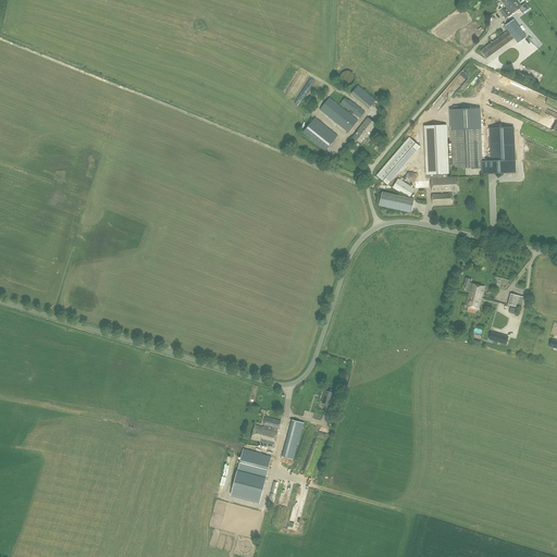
[(499,10),(506,19),(522,7),(517,0),(500,0),(507,8),(505,10),(503,8),(499,10)]
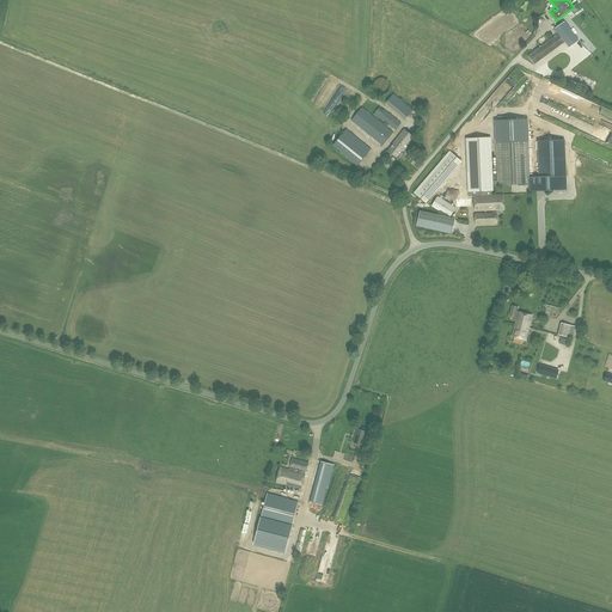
[(564,22),(555,29),(558,34),(564,42),(569,48),(579,41),(564,22)]
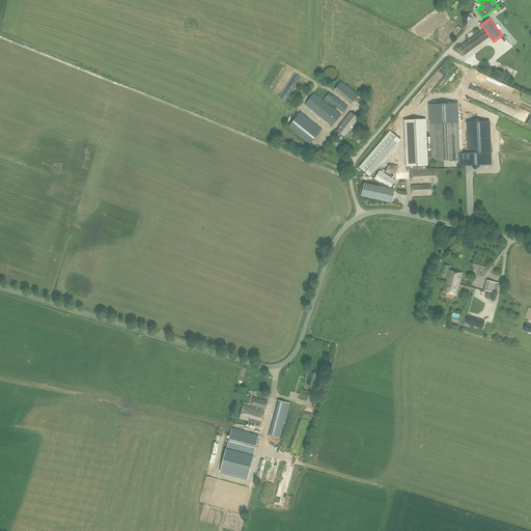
[(464,56),(490,36),(484,29),(458,49),(464,56)]
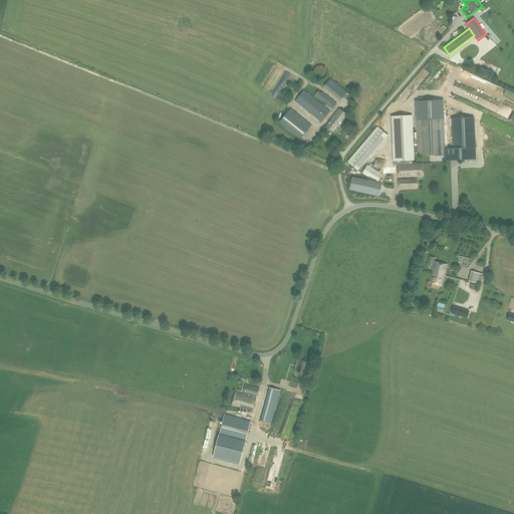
[(316,77),(318,79),(320,79),(322,79),(324,78),(326,76),(327,74),(327,71),(326,69),(325,67),(323,66),(320,65),(318,66),(316,67),(314,69),(313,71),(313,73),(314,75),(316,77)]
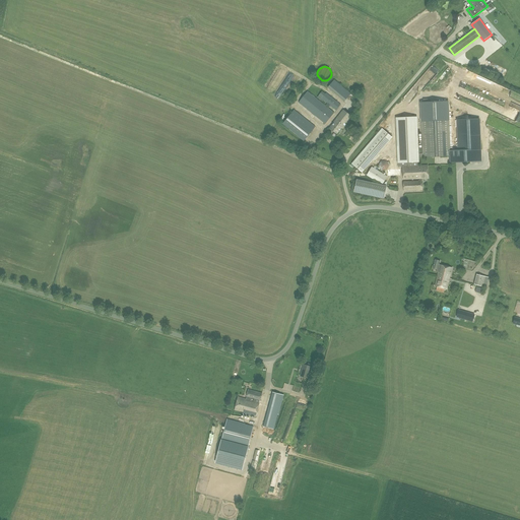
[(282,91),(288,79),(284,77),(278,89),(282,91)]
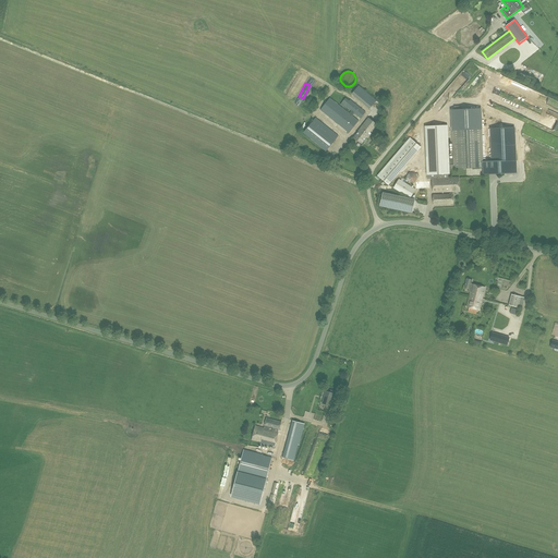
[(370,108),(376,100),(359,86),(352,94),(370,108)]
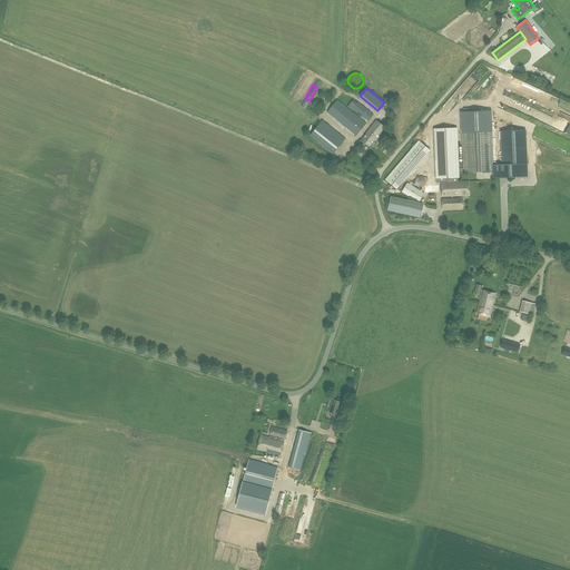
[(516,99),(502,94),(499,99),(513,105),(516,99)]
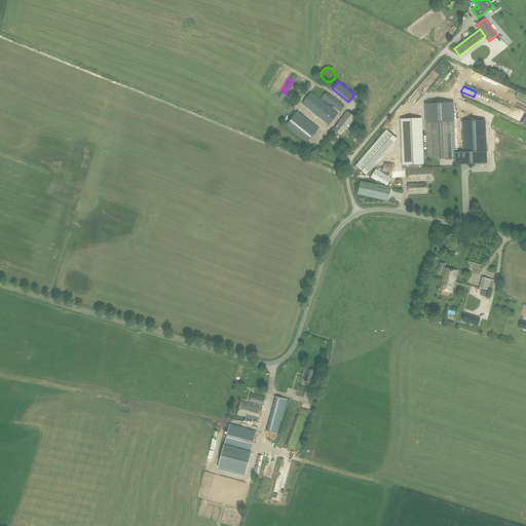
[(332,109),(330,107),(311,92),(302,104),(329,125),(338,114),(332,109)]
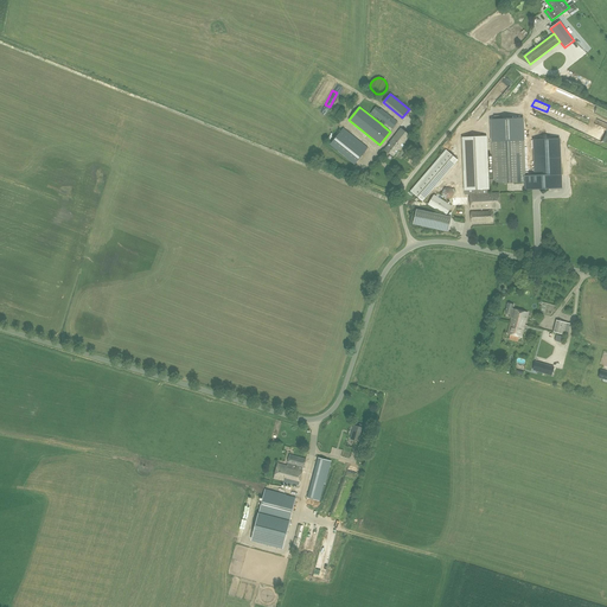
[(381,109),(379,110),(376,107),(372,112),(376,114),(376,115),(382,121),(381,123),(383,126),(385,123),(393,128),(397,122),(381,109)]
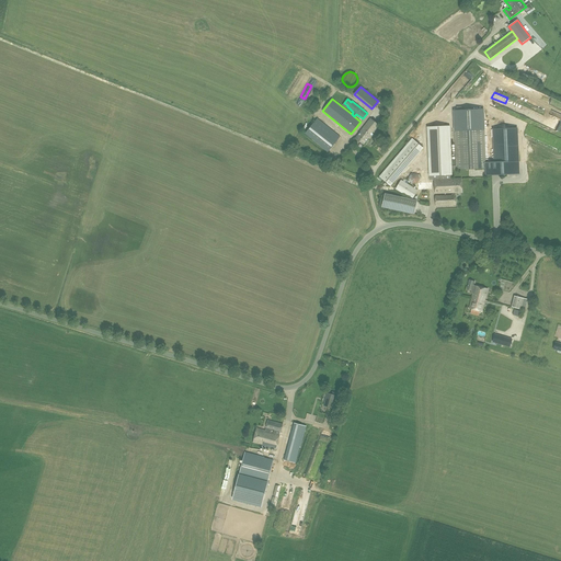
[(517,101),(516,102),(513,100),(511,105),(513,106),(512,106),(517,110),(521,103),(517,101)]
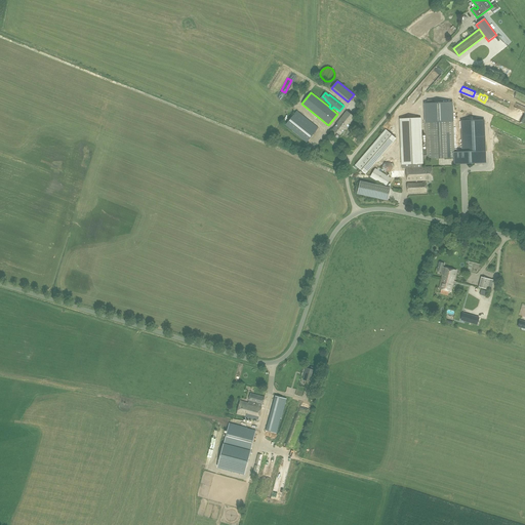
[(428,155),(422,155),(422,159),(454,158),(454,153),(454,151),(453,121),(452,103),(434,104),(434,101),(428,101),(428,104),(426,104),(427,122),(428,155)]
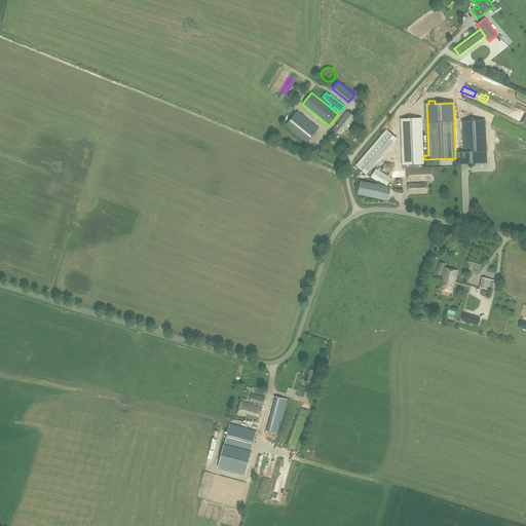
[(318,128),(297,111),(286,125),(307,143),(318,128)]
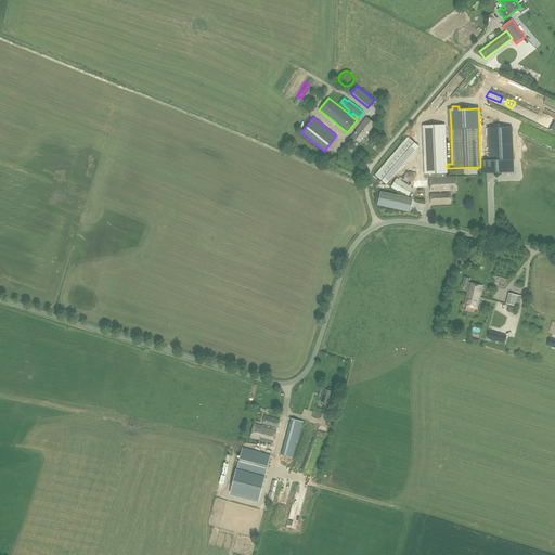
[(364,137),(365,137),(376,125),(366,117),(357,129),(357,130),(352,137),(360,142),(364,137)]
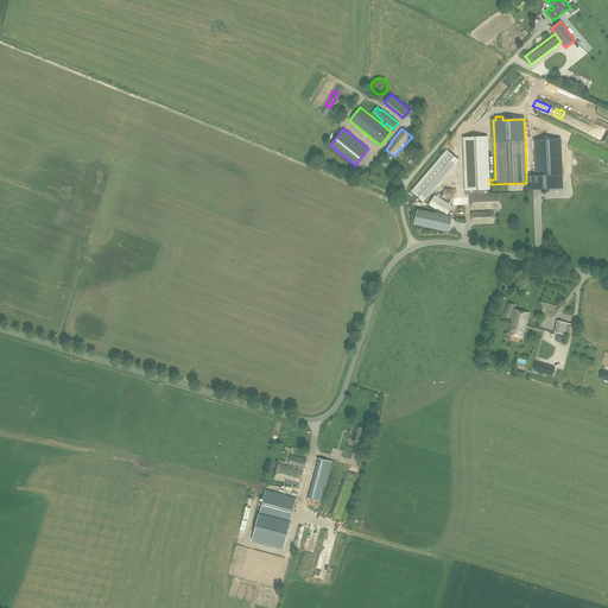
[(489,179),(487,137),(463,138),(466,196),(470,195),(489,194),(489,184),(489,179)]
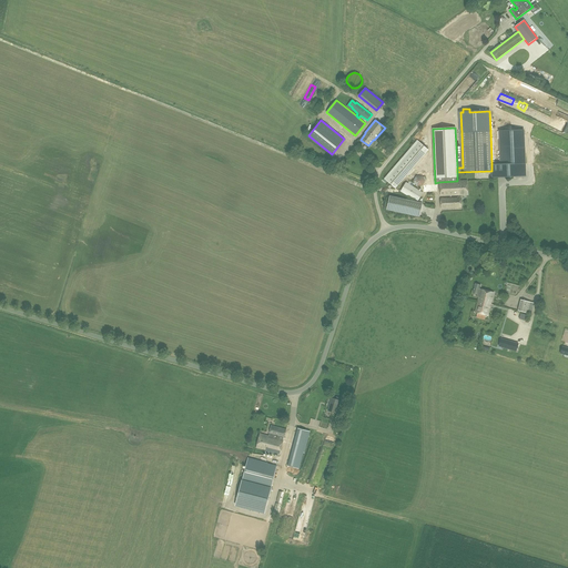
[(501,164),(492,165),(492,171),(494,171),(495,176),(525,175),(523,130),(514,131),(500,131),(501,159),(501,164)]
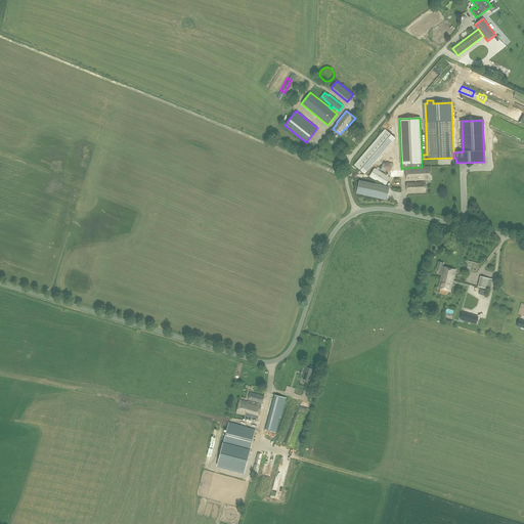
[(364,174),(395,138),(385,130),(354,165),(364,174)]
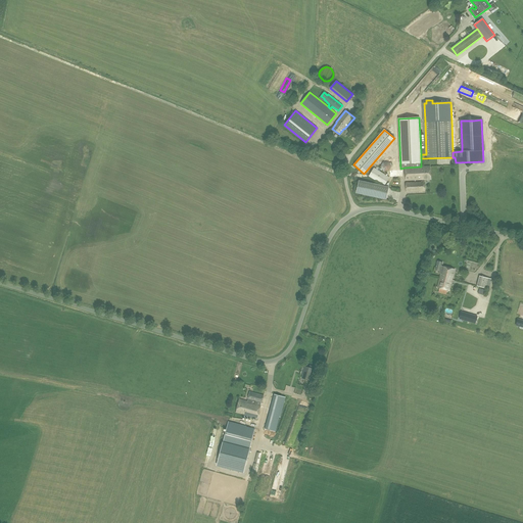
[(380,167),(383,172),(388,172),(391,167),(392,165),(390,161),(388,161),(384,162),(380,167)]
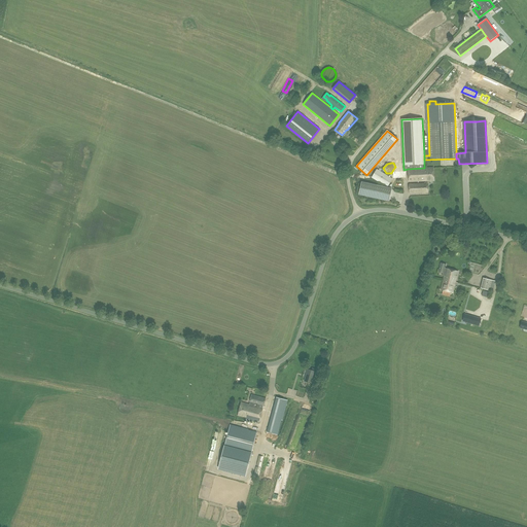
[(433,168),(424,168),(408,169),(409,182),(425,181),(426,182),(424,182),(424,183),(409,184),(409,194),(427,192),(427,181),(434,180),(433,168)]
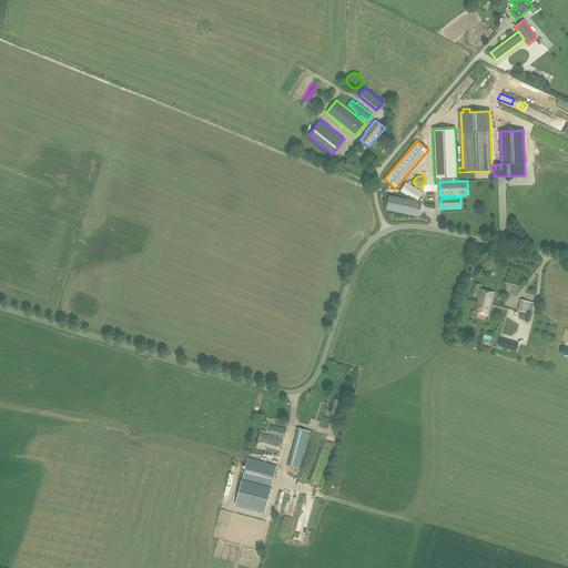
[(406,182),(401,191),(417,202),(423,193),(406,182)]
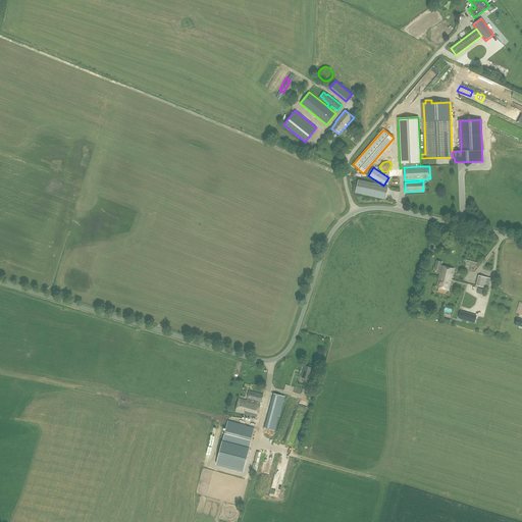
[(358,181),(356,192),(385,199),(387,188),(358,181)]
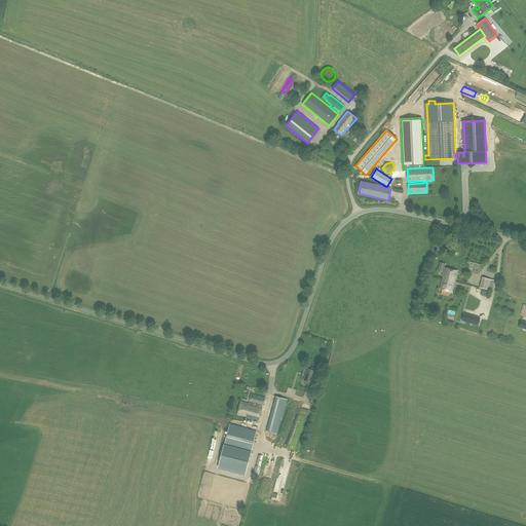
[(454,282),(457,270),(444,267),(445,263),(440,262),(438,271),(442,272),(441,274),(443,275),(443,278),(454,282)]
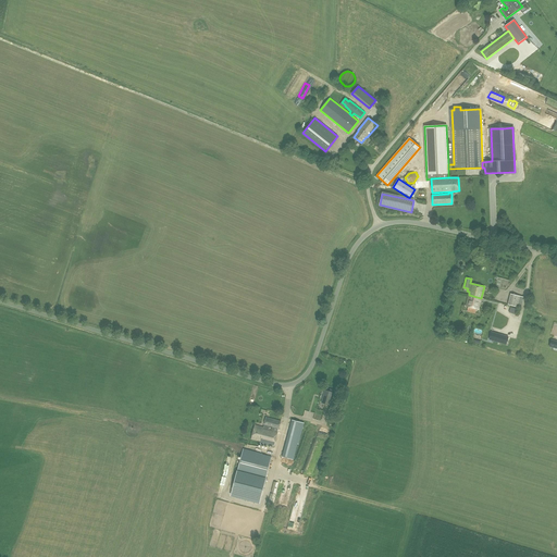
[(523,297),(520,296),(510,294),(508,305),(521,308),(523,297)]
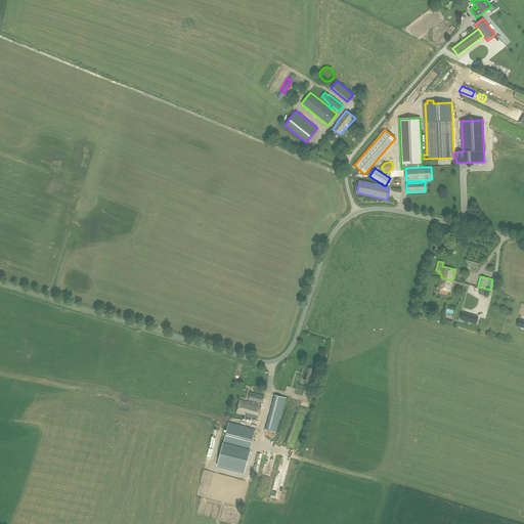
[(450,291),(452,280),(441,277),(438,288),(450,291)]
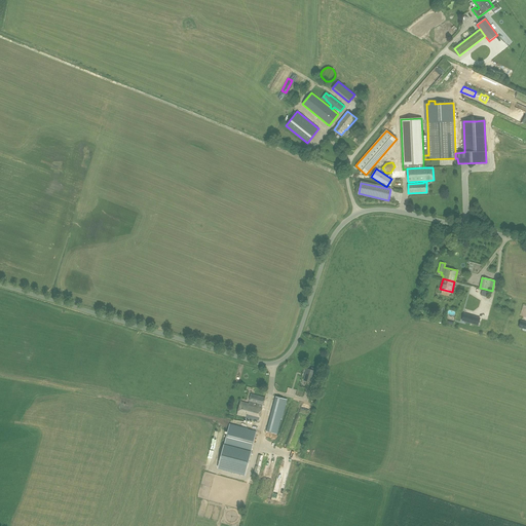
[(480,318),(464,313),(462,321),(478,325),(480,318)]
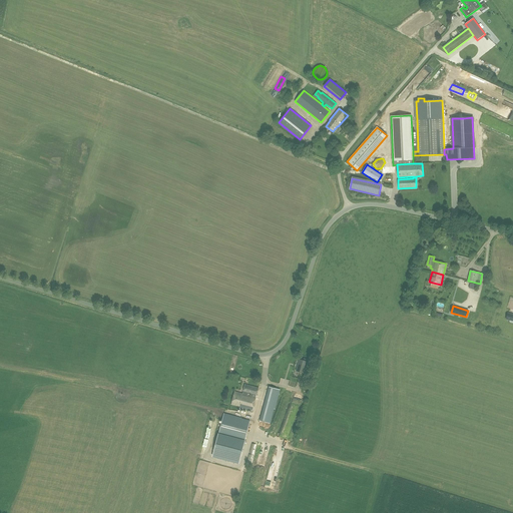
[(300,360),(297,371),(304,373),(307,362),(300,360)]
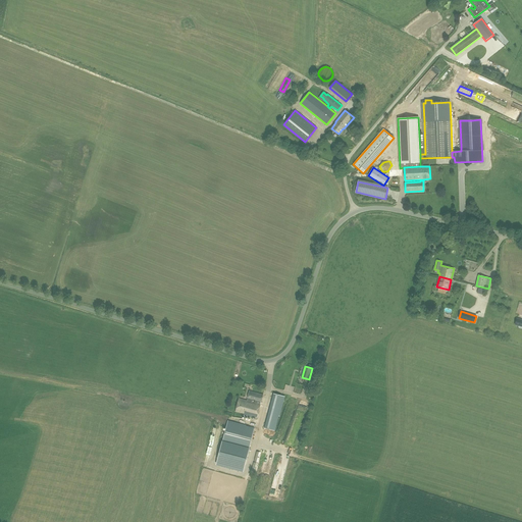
[(257,417),(260,404),(263,395),(249,392),(247,401),(239,399),(236,412),(257,417)]
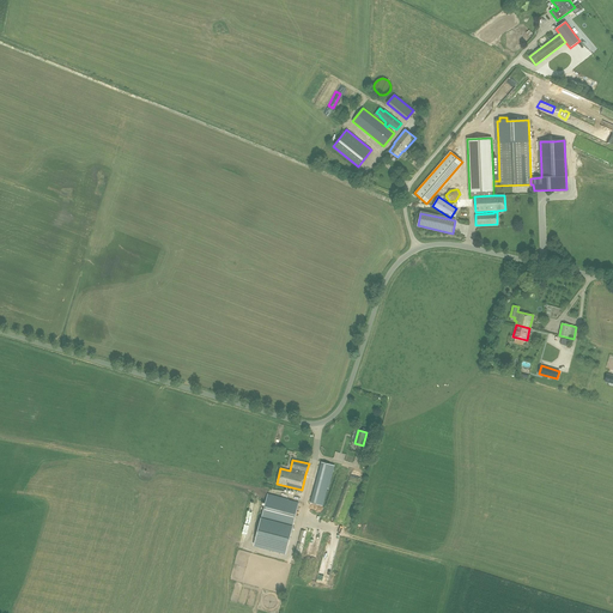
[(327,489),(328,489),(334,466),(322,462),(309,508),(321,511),(327,489)]
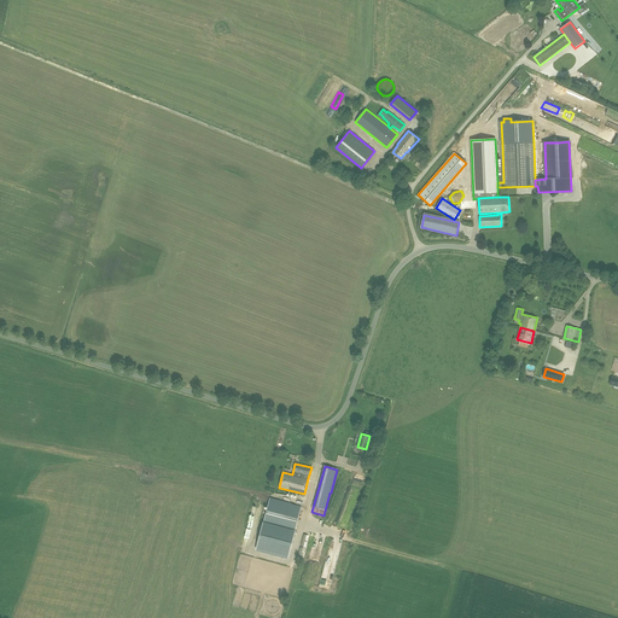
[(302,507),(270,499),(257,548),(289,557),(302,507)]
